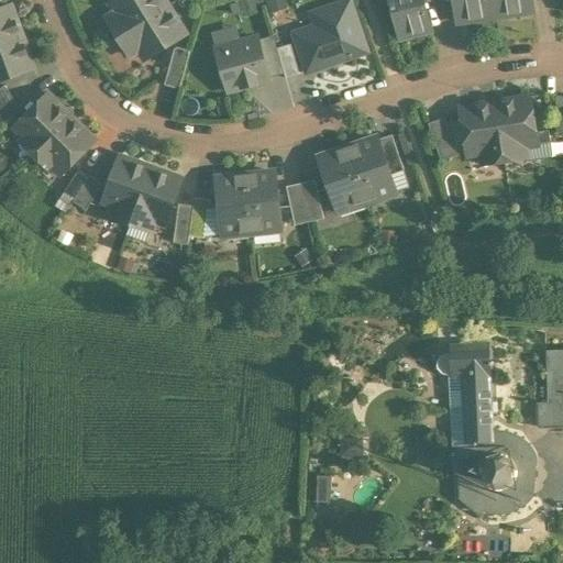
[(164,0),(116,0),(110,3),(117,13),(107,19),(119,37),(168,7),(164,0)]
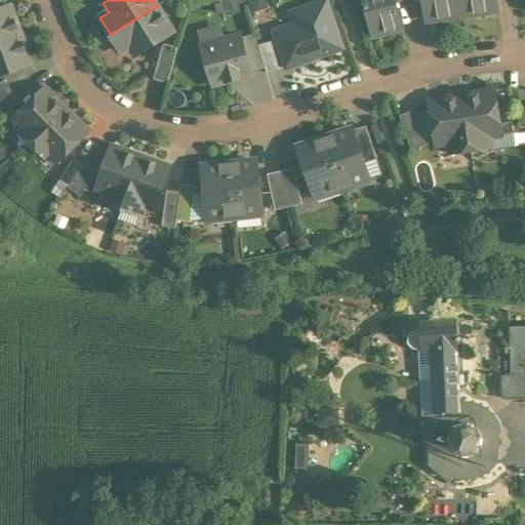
[(267,0),(247,0),(251,13),(270,8),(267,0)]
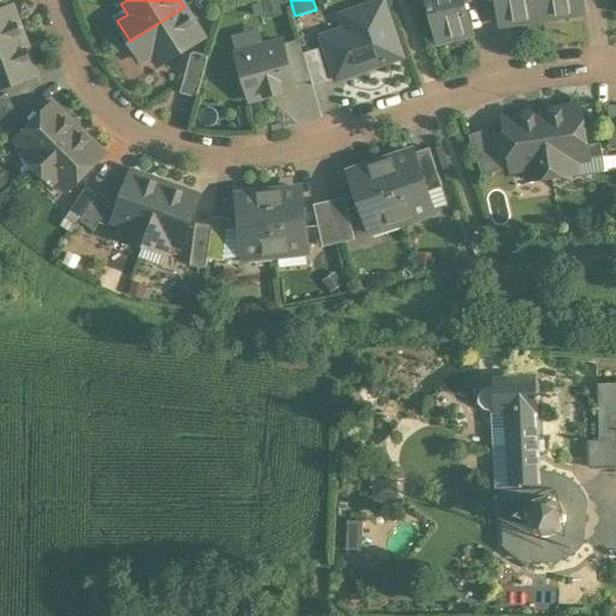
[(319,35),(335,84),(408,60),(388,0),(377,0),(338,13),(343,28),(319,35)]
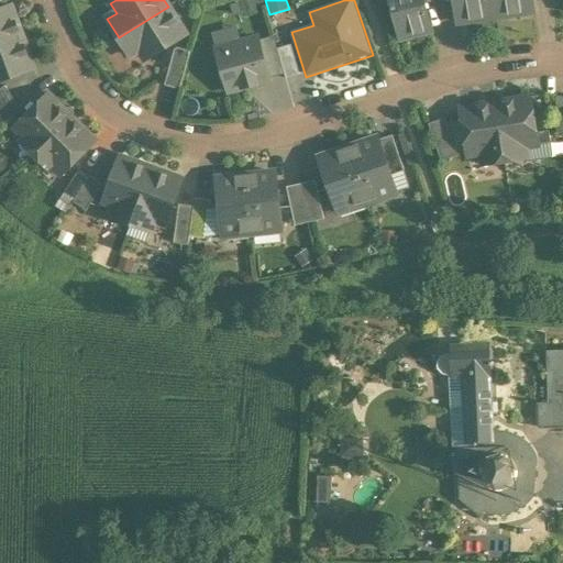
[(389,0),(399,39),(414,35),(414,36),(426,34),(426,32),(432,30),(424,3),(423,0),(389,0)]
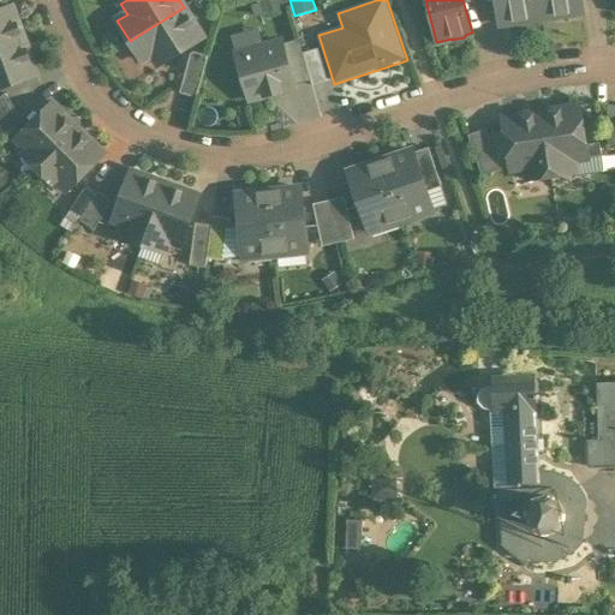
[(496,0),(497,5),(500,24),(542,18),(538,0),(496,0)]
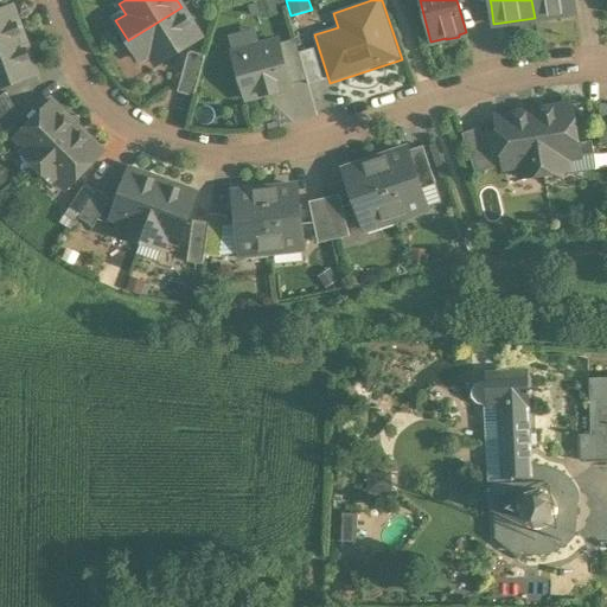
[(531,0),(535,18),(575,12),(573,0),(531,0)]
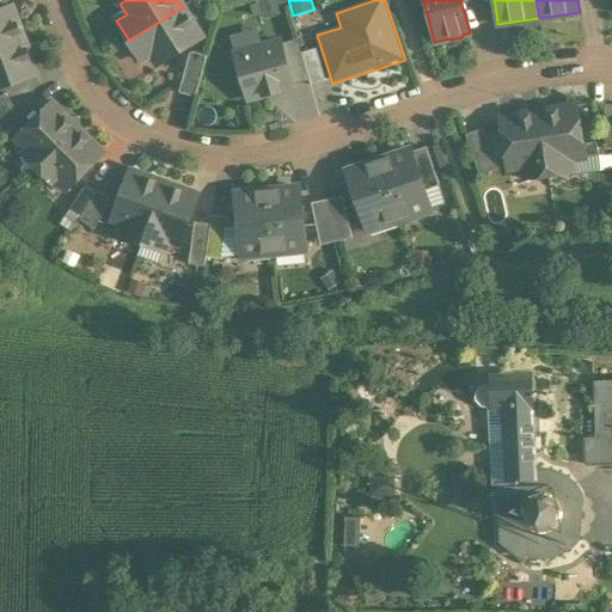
[(12,7),(0,11),(0,49),(25,41),(12,7)]
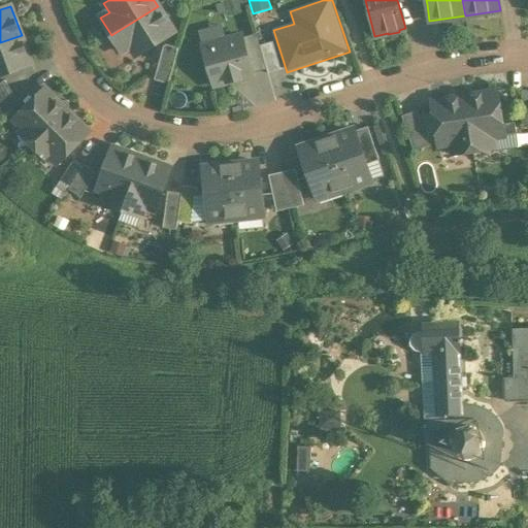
[(158,6),(111,35),(122,53),(131,47),(136,57),(174,33),(158,6)]
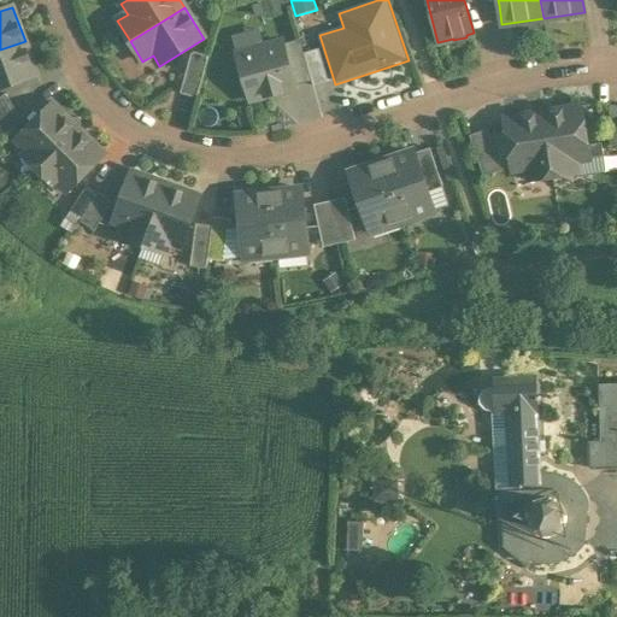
[(286,43),(285,37),(235,51),(250,105),(299,90),(298,86),(286,43)]
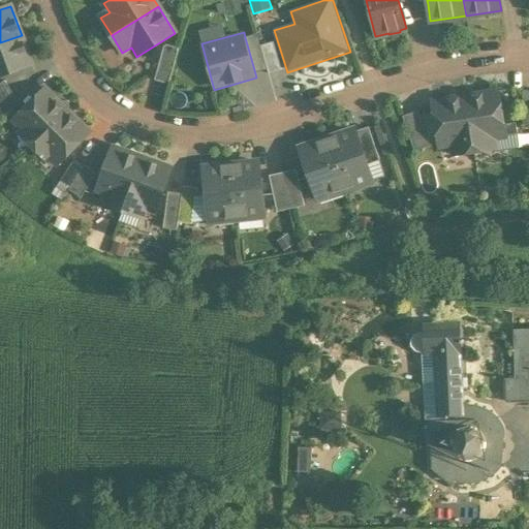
[(257,34),(245,37),(255,73),(268,69),(261,47),(257,34)]
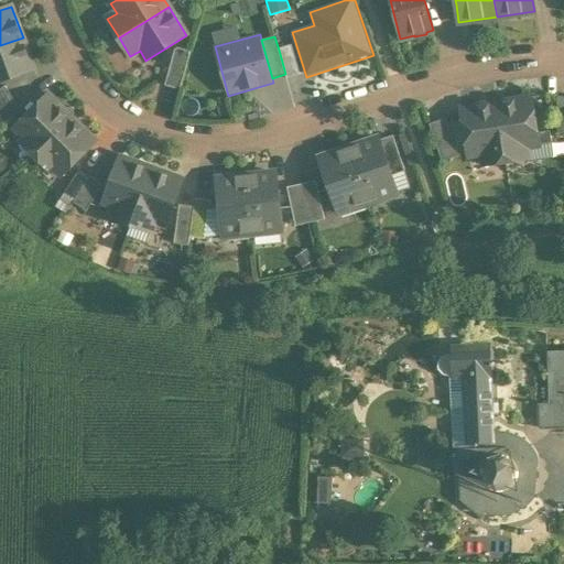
[(23,38),(0,45),(0,80),(34,68),(23,38)]
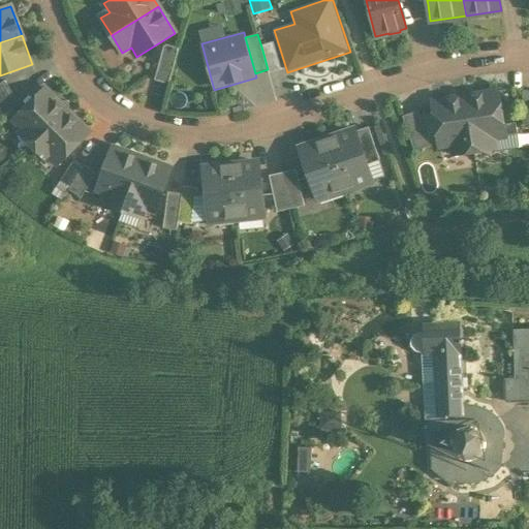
[(261,47),(268,69),(269,73),(282,70),(274,42),(261,47)]
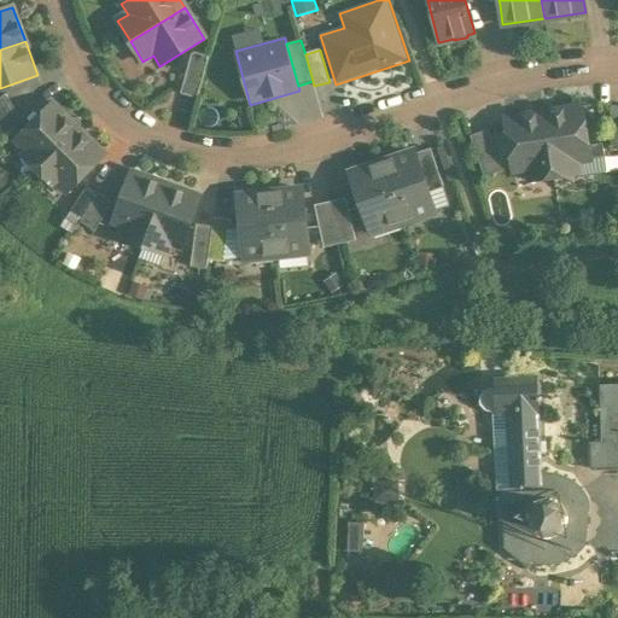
[(209,57),(196,53),(192,54),(181,94),(197,99),(209,57)]
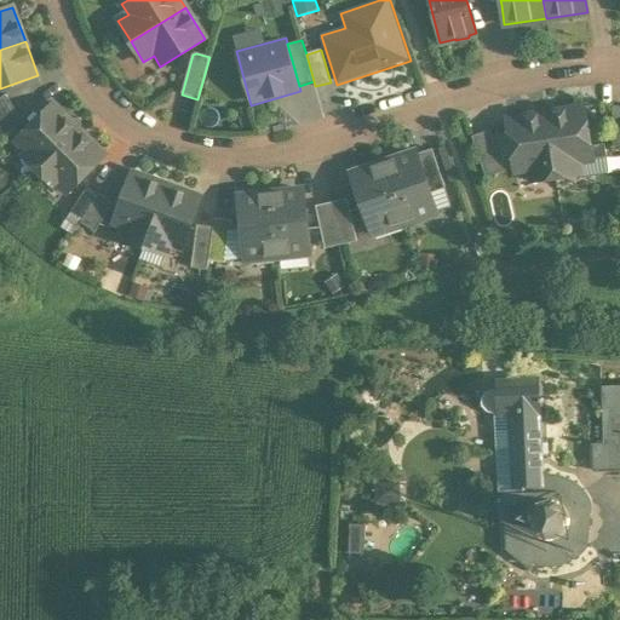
[(6,95),(0,98),(0,118),(15,109),(6,95)]
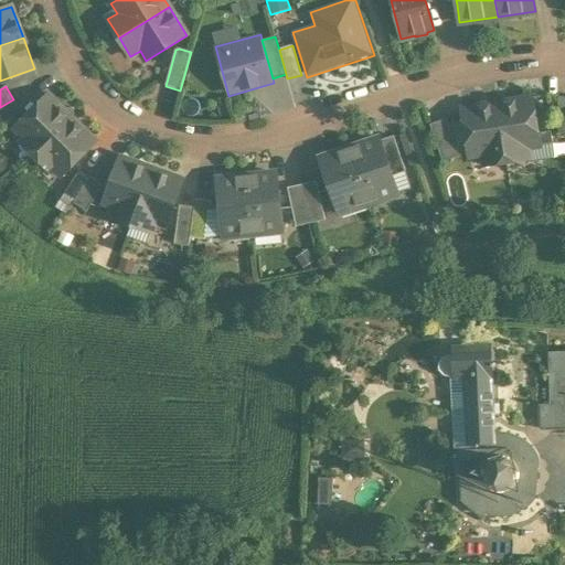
[(49,95),(14,128),(25,139),(22,142),(34,156),(72,118),(49,95)]
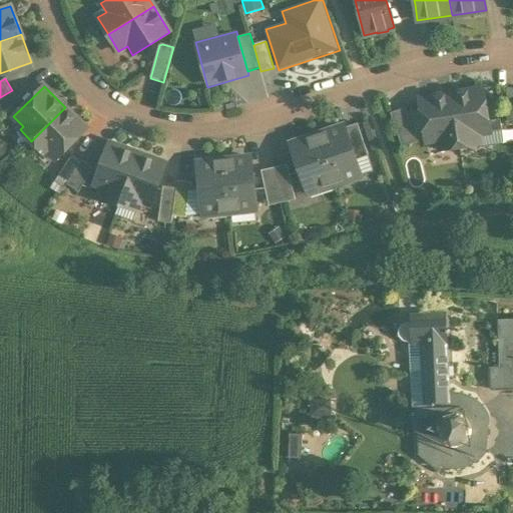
[(483,89),(451,94),(460,146),(479,143),(478,133),(490,132),(483,89)]
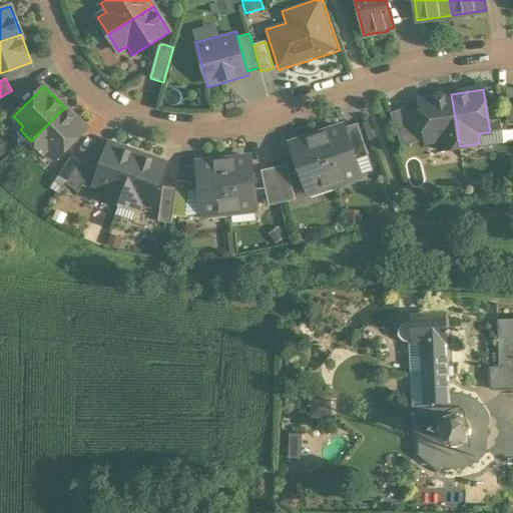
[(12,90),(0,97),(0,114),(20,102),(12,90)]
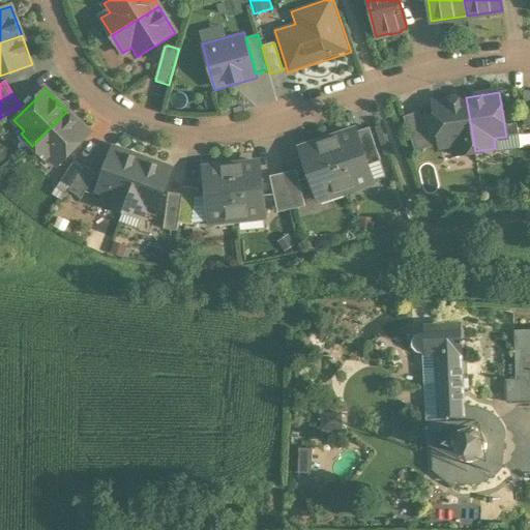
[(466,97),(434,102),(440,147),(452,145),(454,155),(475,151),(466,97)]
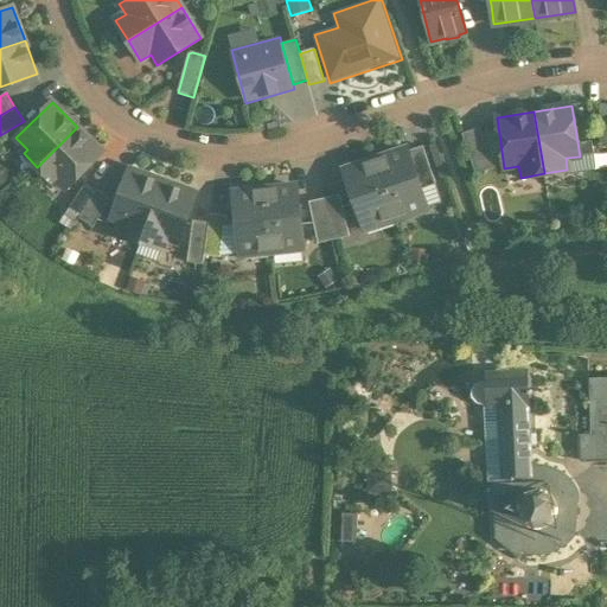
[(77,127),(37,167),(51,181),(55,177),(66,189),(103,152),(77,127)]
